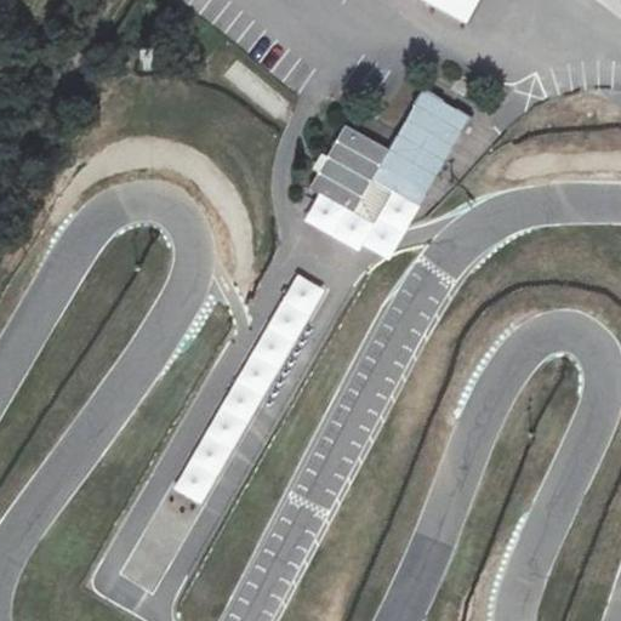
[(449,0),(472,12),(477,0),(449,0)]
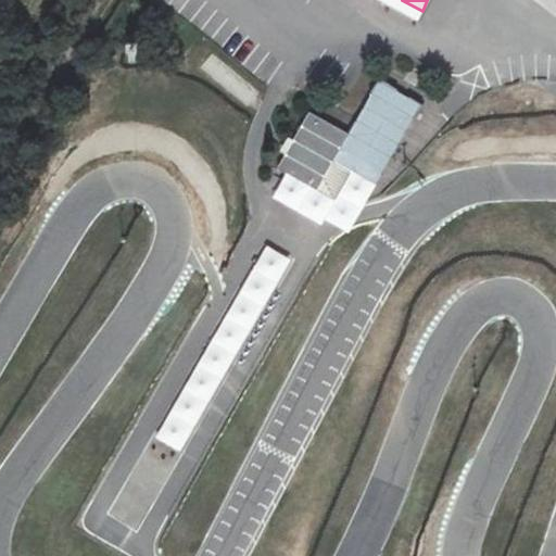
[(397,81),(378,113),(382,116),(399,89),(437,112),(420,139),(425,142),(444,111),(397,81)]
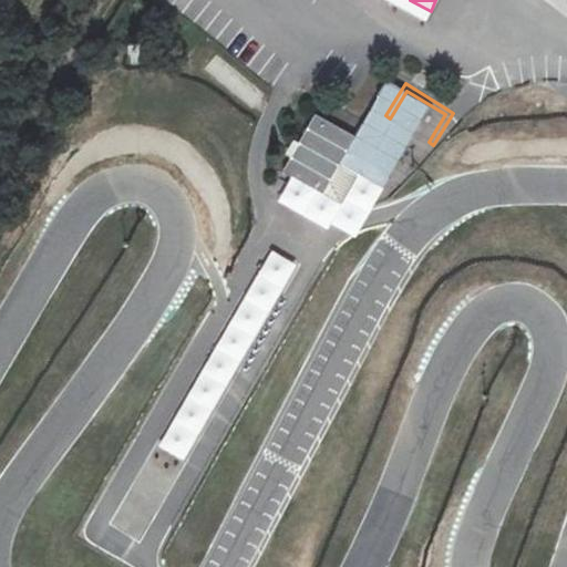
[(429,142),(445,114),(406,91),(390,119),(429,142)]
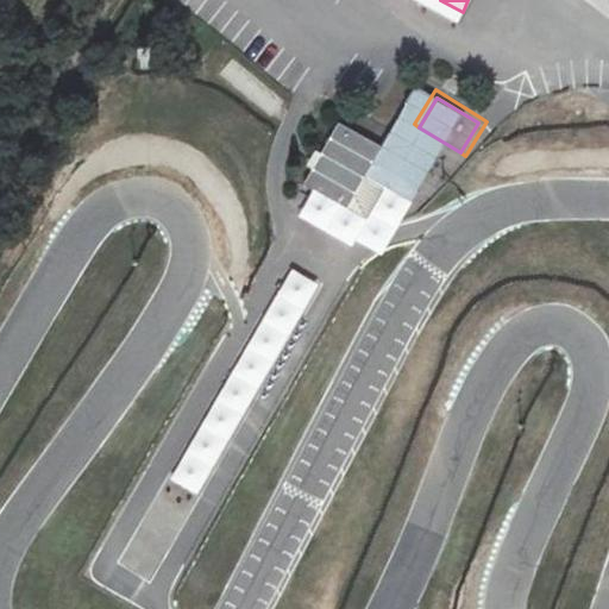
[(305,186),(346,208),(382,148),(339,124),(305,186)]
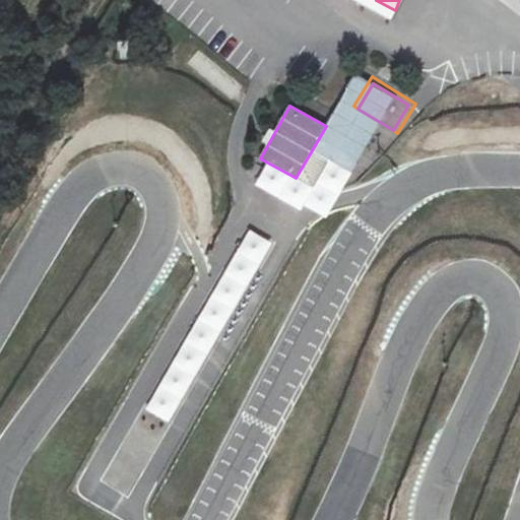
[(329,148),(355,165),(380,125),(352,109),(329,148)]
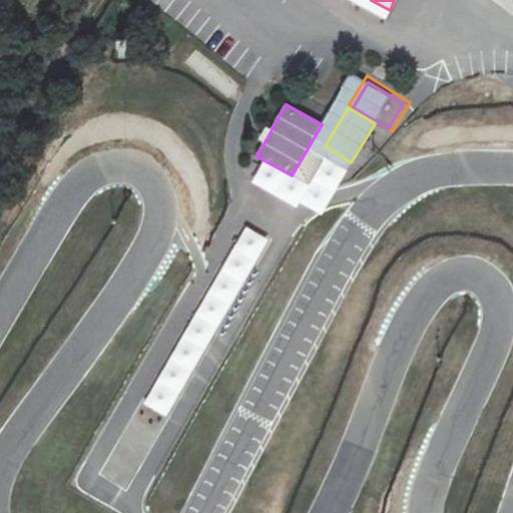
[(289,203),(301,181),(292,175),(257,156),(244,178),(289,203)]
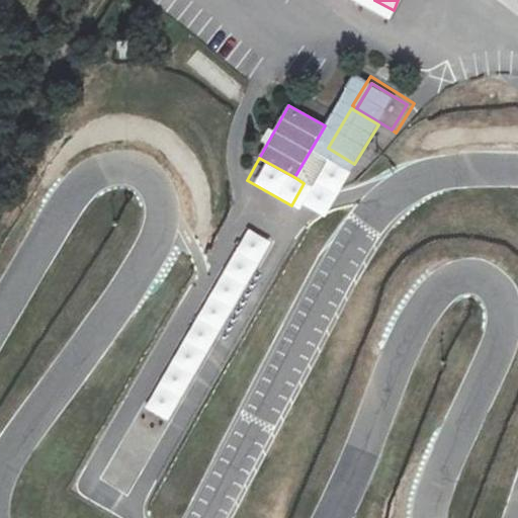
[(231,260),(145,408),(168,420),(270,242),(248,230),(247,233),(231,260)]
